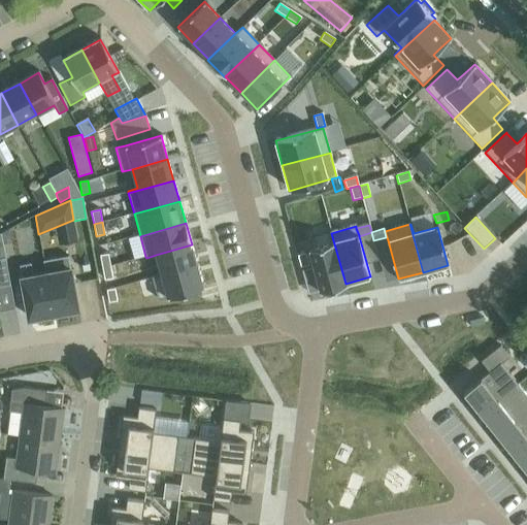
[(8,230),(1,234),(3,245),(10,243),(8,230)]
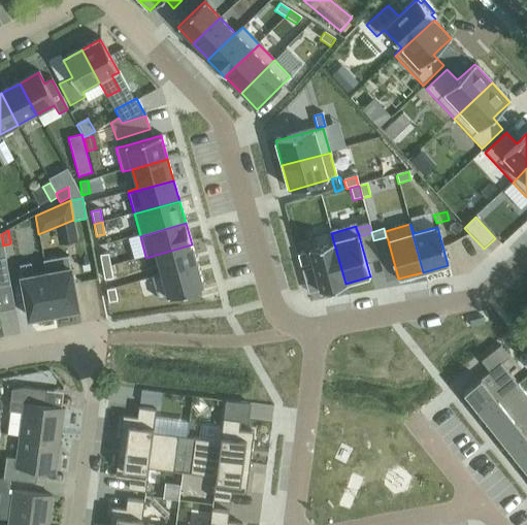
[(332,242),(308,249),(314,267),(320,291),(321,293),(326,291),(327,295),(342,291),(341,287),(346,286),(346,284),(331,233),(330,233),(332,242)]
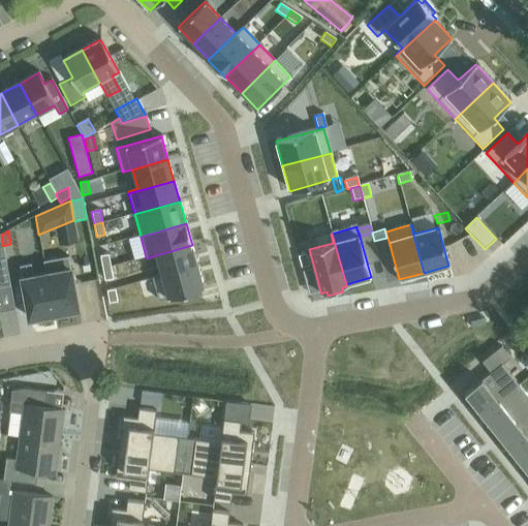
[(307,242),(293,246),(297,254),(309,251),(307,242)]
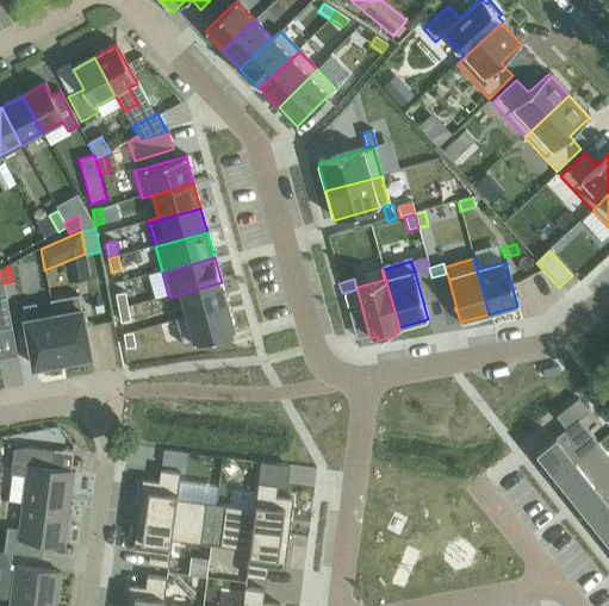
[(186,317),(175,319),(175,322),(228,307),(222,282),(180,294),(186,317)]
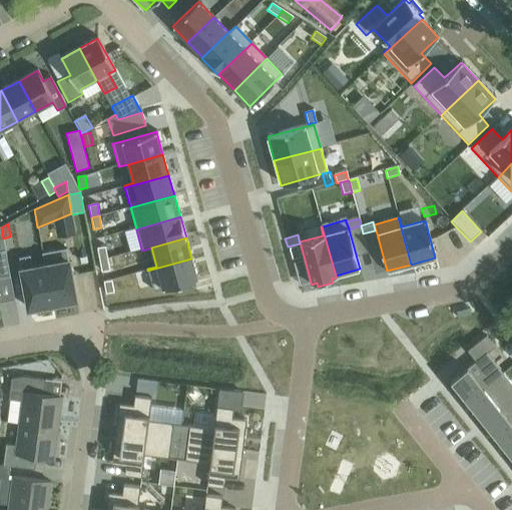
[(105,246),(97,248),(99,261),(107,259),(105,246)]
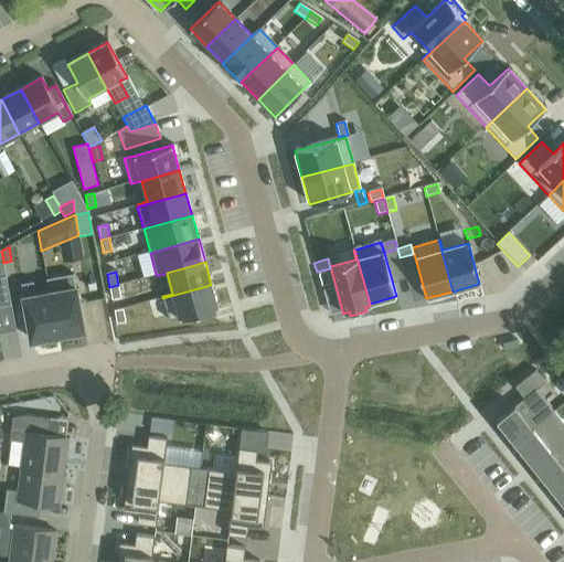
[(327,272),(318,274),(321,287),(330,285),(327,272)]
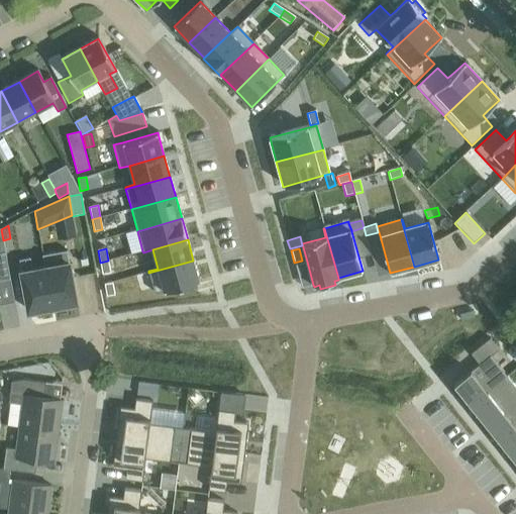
[(67,305),(76,304),(67,251),(42,257),(54,312),(66,310),(67,305)]
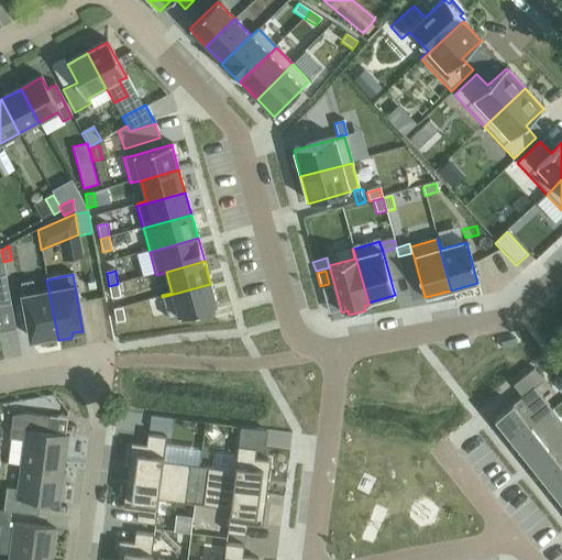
[(0,339),(0,307),(11,305),(6,276),(0,276),(0,339)]
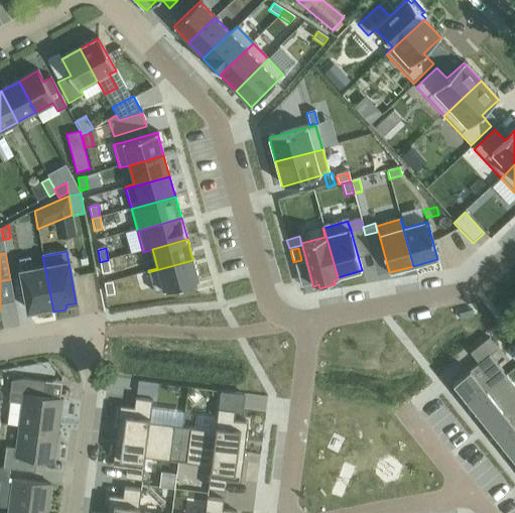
[(40,313),(53,311),(42,256),(44,268),(32,270),(30,258),(19,260),(28,311),(37,310),(40,313)]
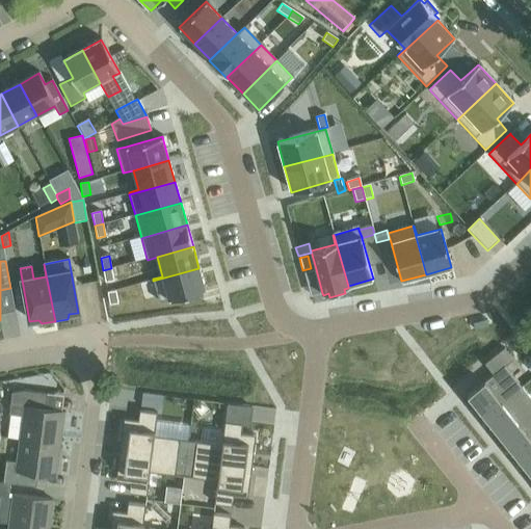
[(111,268),(103,270),(105,283),(113,281),(111,268)]
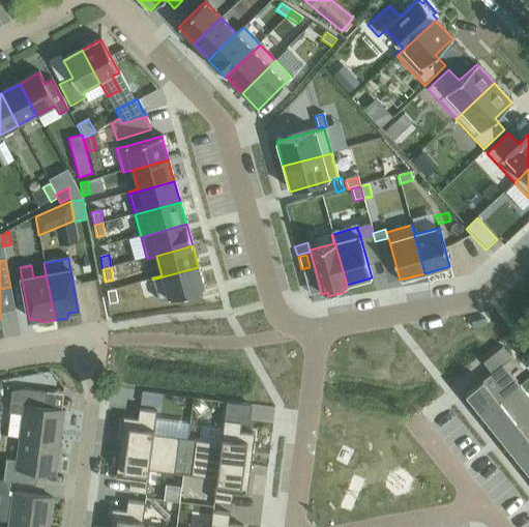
[(198,267),(152,280),(158,301),(204,289),(198,267)]
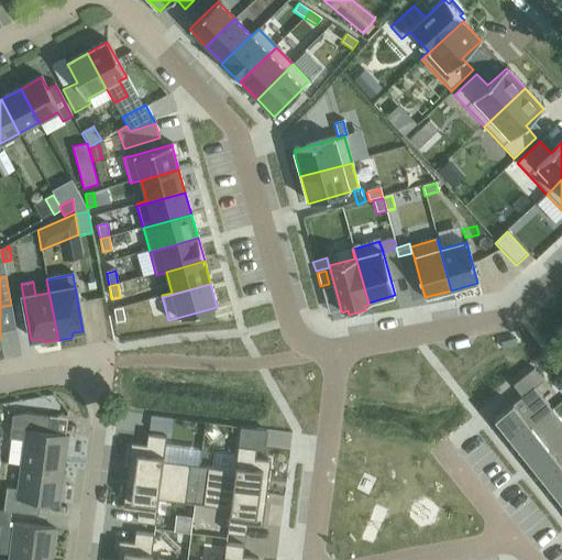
[(122,308),(113,309),(116,324),(125,321),(122,308)]
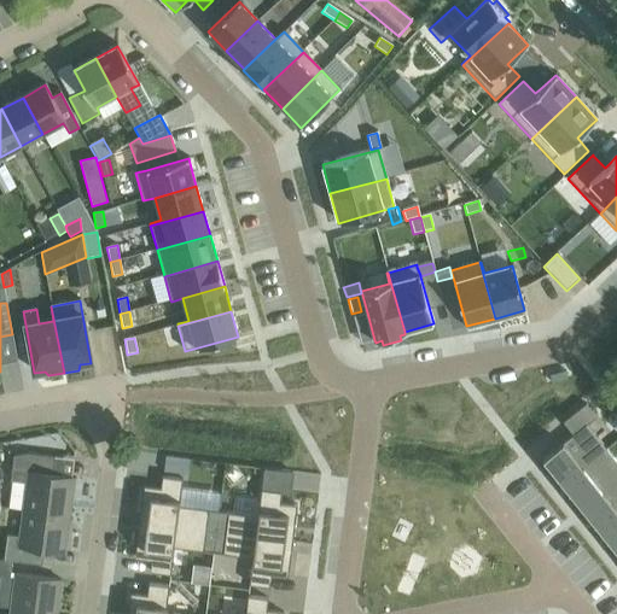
[(586,426),(542,461),(563,485),(606,450),(586,426)]
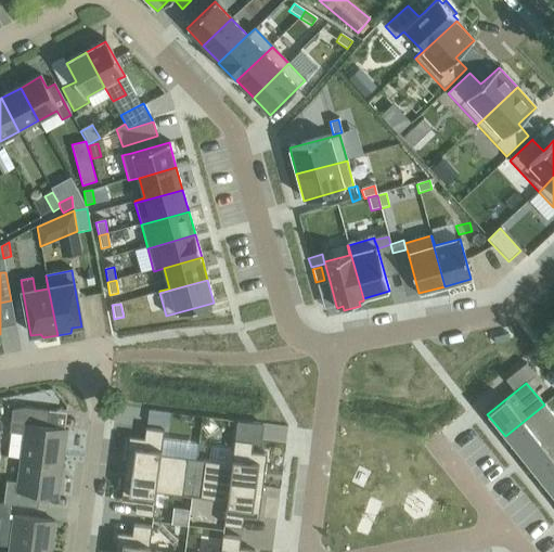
[(553,416),(544,405),(505,436),(522,458),(553,432),(553,416)]
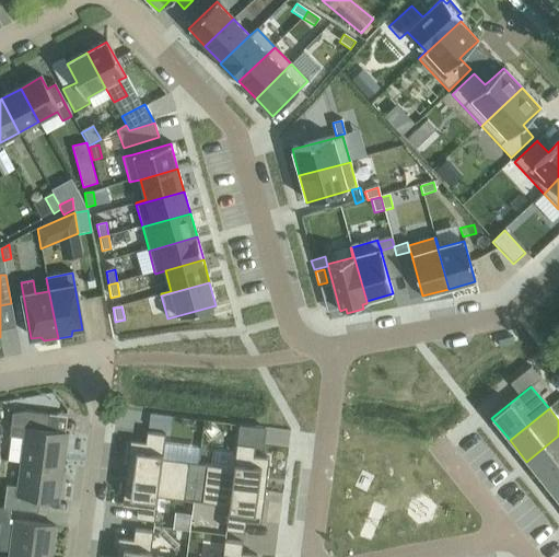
[(67,434),(47,432),(49,416),(25,413),(12,415),(9,437),(9,438),(24,440),(21,464),(62,470),(67,434)]
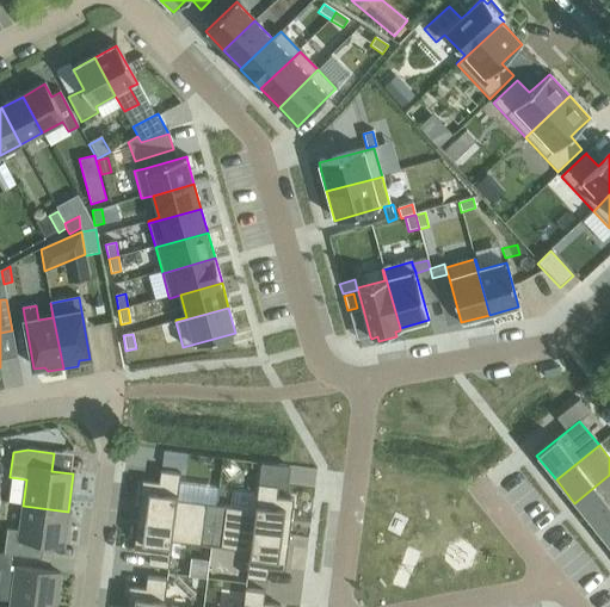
[(142,481),(139,516),(214,527),(216,506),(178,501),(180,475),(160,472),(159,483),(142,481)]
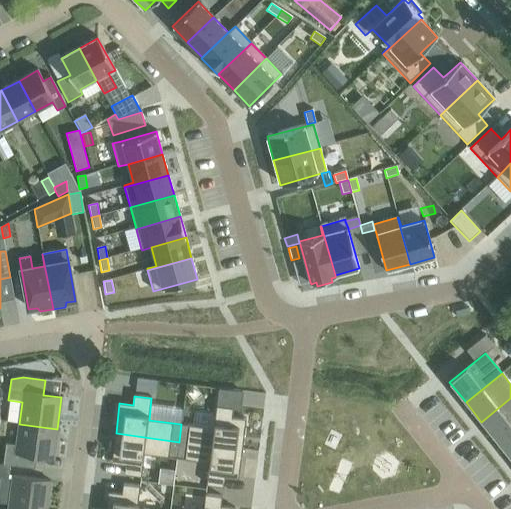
[(510,398),(481,422),(497,442),(510,430),(510,398)]
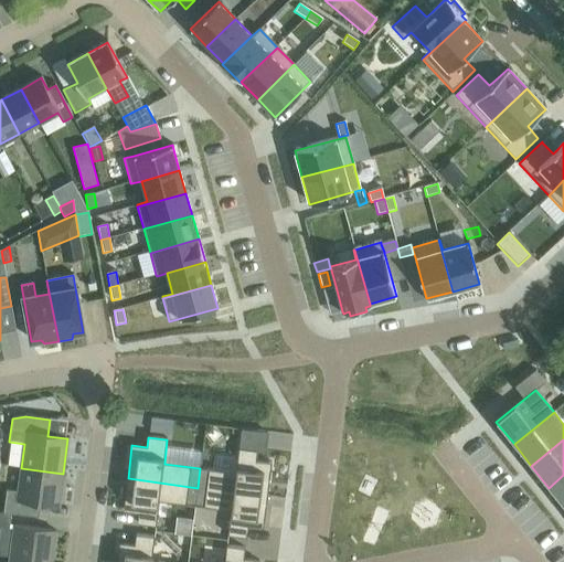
[(200,468),(198,488),(267,497),(272,464),(256,462),(257,451),(238,448),(236,474),(200,468)]
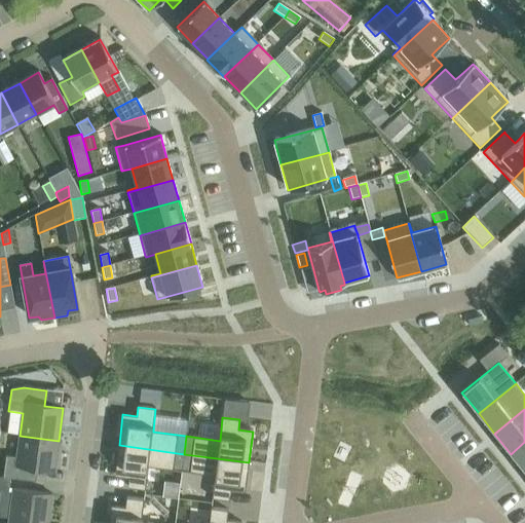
[(10,479),(32,482),(34,470),(54,473),(59,441),(20,436),(16,458),(5,457),(3,479),(10,479)]
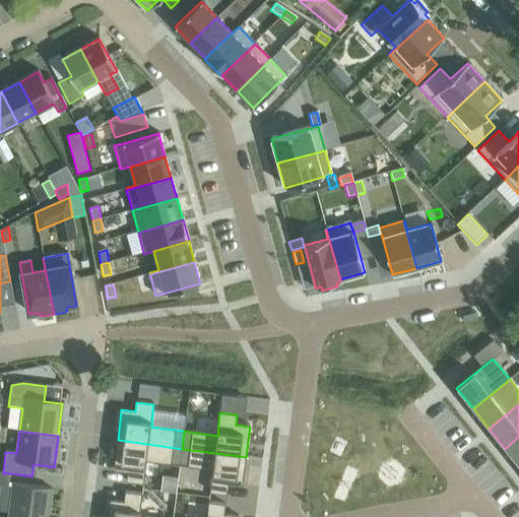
[(518,437),(505,449),(518,465),(518,437)]
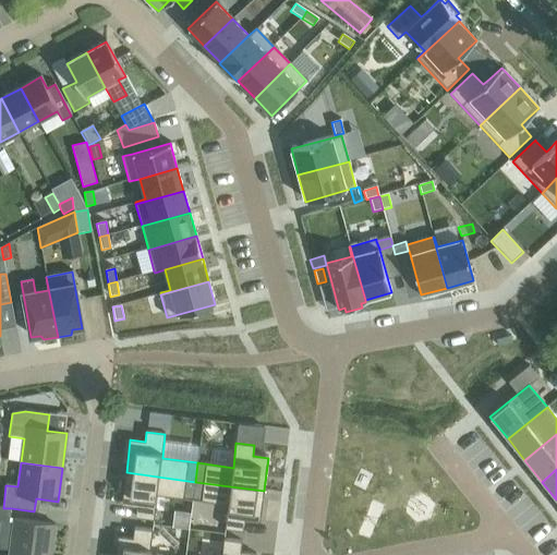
[(126,472),(122,505),(137,507),(135,517),(154,520),(157,495),(193,501),(195,482),(126,472)]
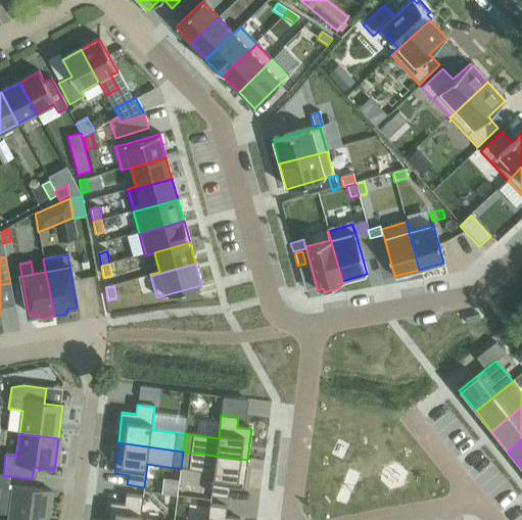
[(183,452),(181,469),(215,473),(211,495),(229,498),(230,488),(244,490),(247,460),(183,452)]
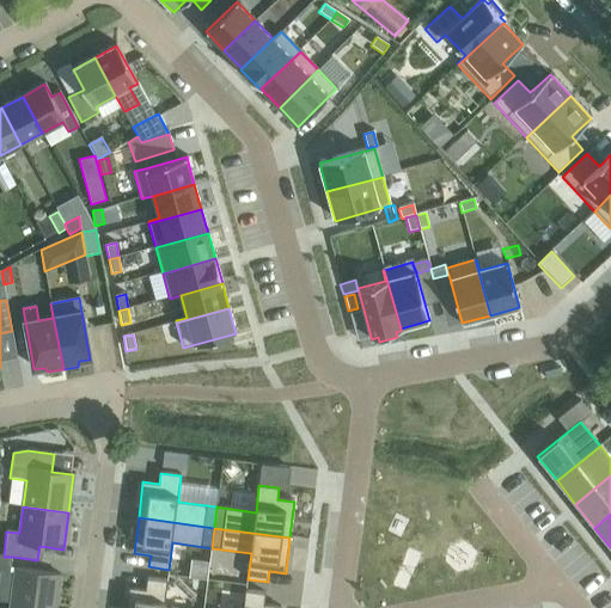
[(12,557),(4,557),(0,556),(0,570),(11,572),(12,557)]
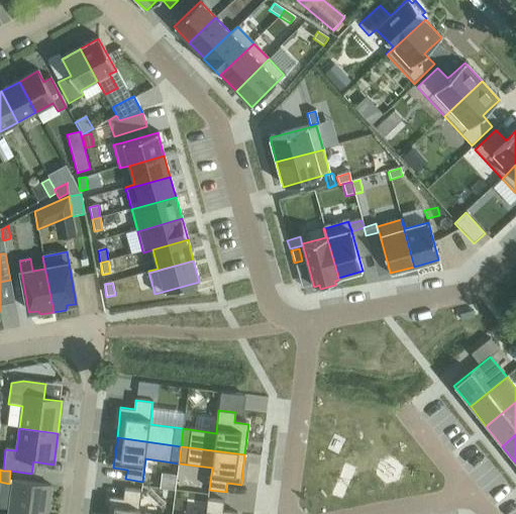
[(12,482),(8,510),(31,513),(46,513),(50,487),(12,482)]
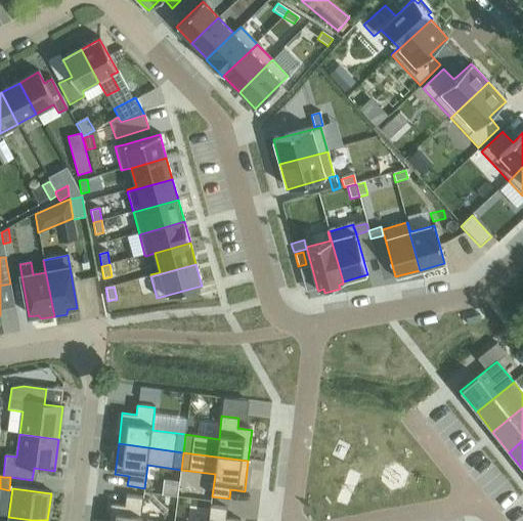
[(111,504),(107,520),(140,520),(143,498),(126,496),(125,506),(111,504)]
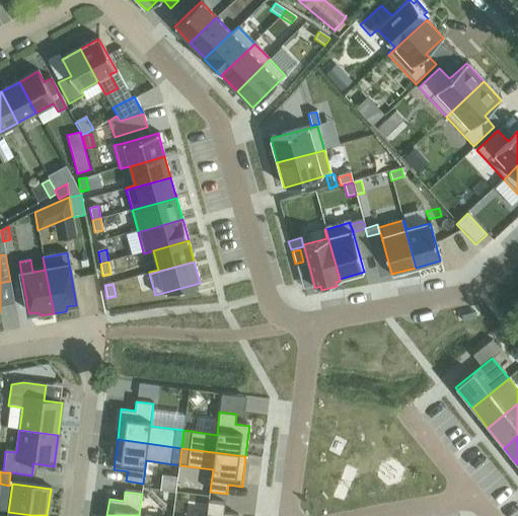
[(231,515),(224,514),(225,504),(208,502),(206,515),(231,515)]
